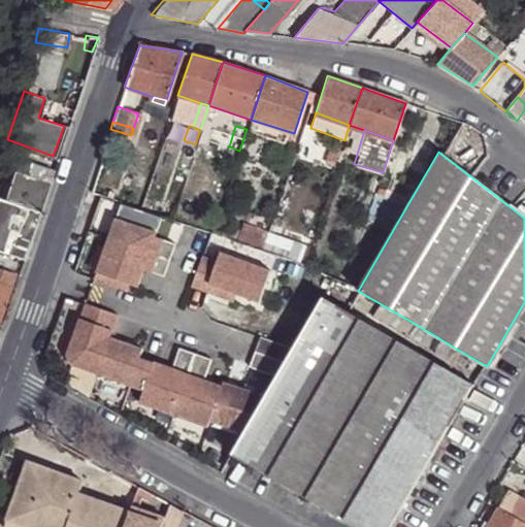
[(20,205),(39,210),(53,170),(29,162),(23,162),(17,166),(13,172),(3,199),(20,205)]
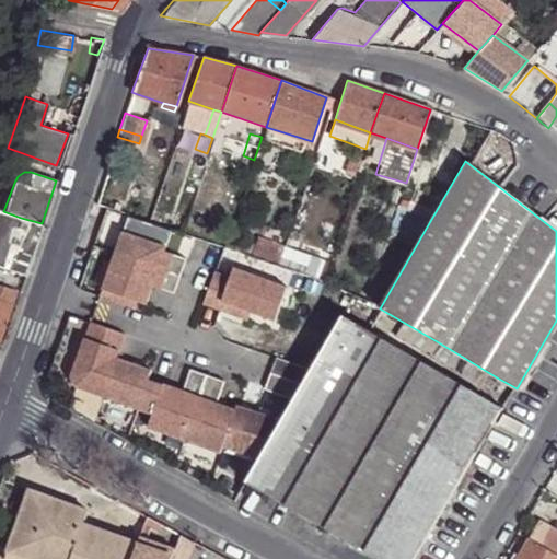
[(180,234),(184,221),(165,214),(163,221),(164,221),(162,228),(170,230),(180,234)]
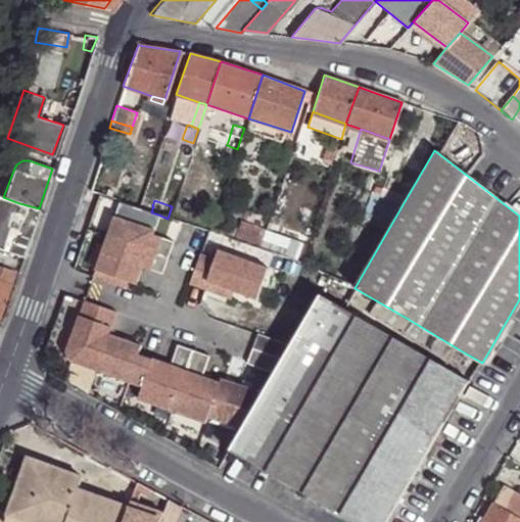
[(147,211),(117,201),(105,235),(94,269),(134,283),(140,266),(160,274),(172,241),(152,233),(158,215),(151,212),(147,211)]
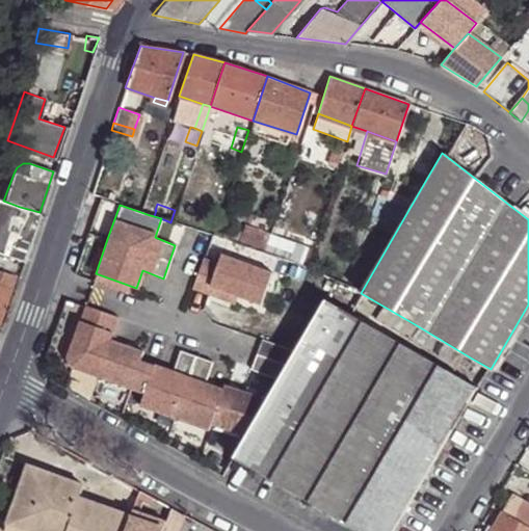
[(35,227),(40,212),(20,207),(9,234),(31,241),(35,227)]
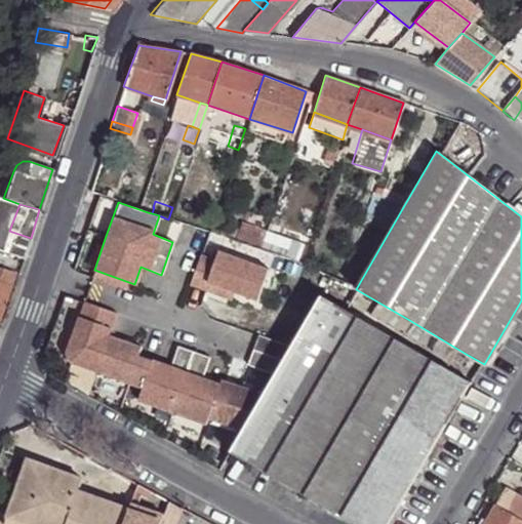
[(241,244),(256,249),(268,218),(252,213),(241,244)]
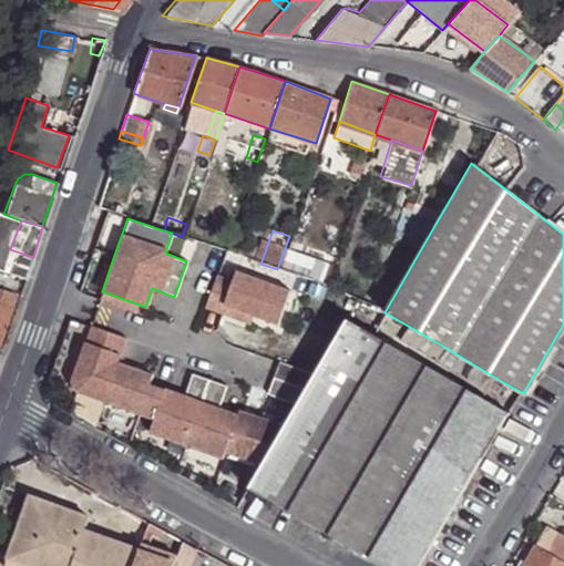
[(0,269),(2,270),(10,249),(0,246),(0,269)]
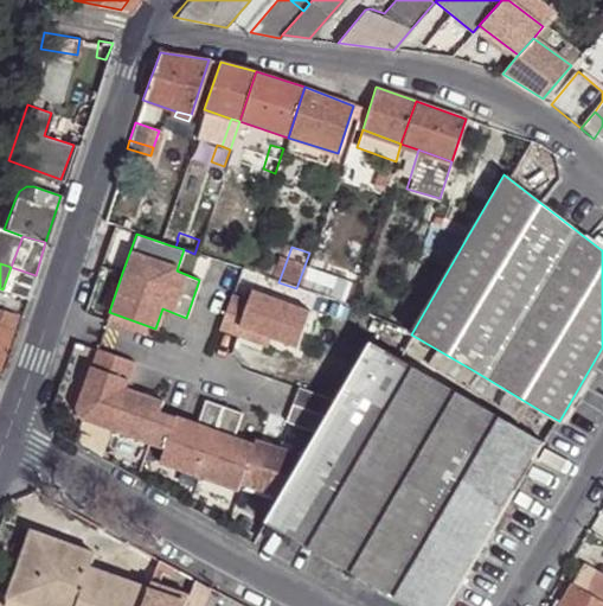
[(27,298),(36,275),(11,267),(2,289),(27,298)]
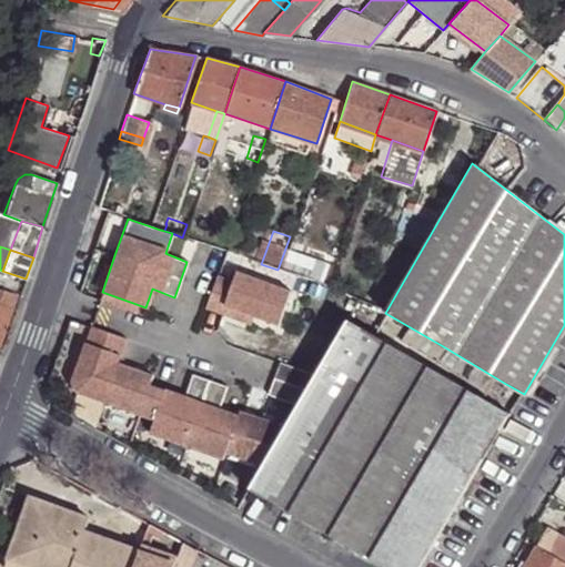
[(306,256),(288,251),(280,271),(300,277),(306,256)]
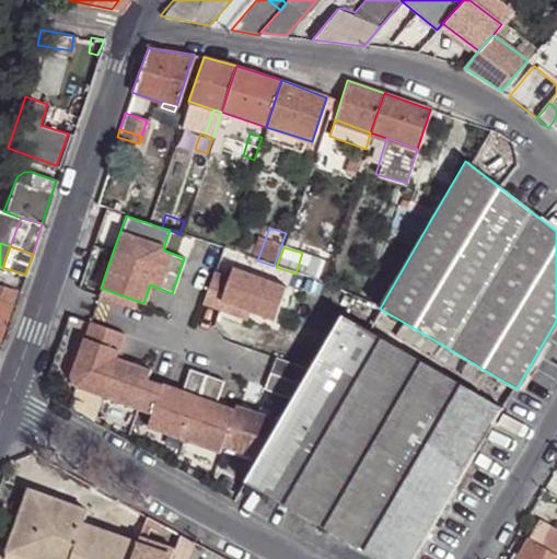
[(228,279),(212,274),(201,304),(218,310),(220,302),(273,321),(283,288),(231,268),(228,279)]
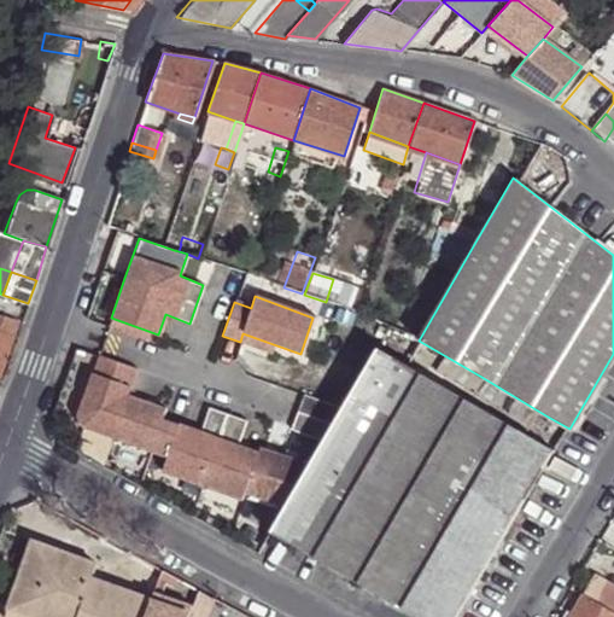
[(0,358),(3,359),(16,321),(0,315),(0,358)]
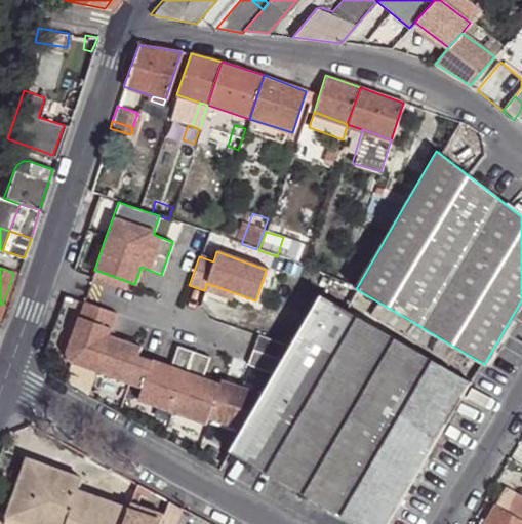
[(348,297),(351,292),(339,286),(336,293),(347,298),(348,297)]
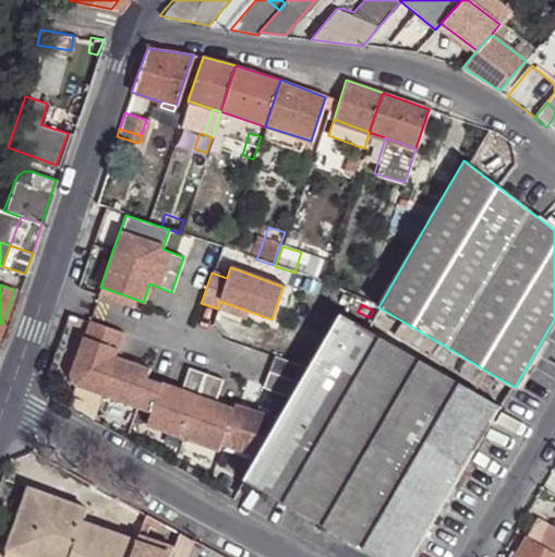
[(435,340),(378,307),(375,312),(434,343),(435,340)]
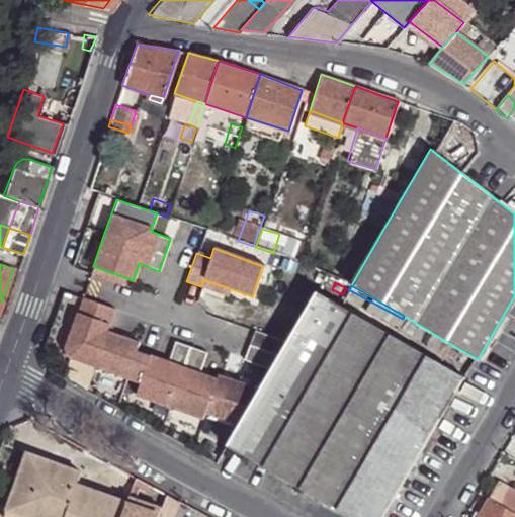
[(403,319),(348,289),(346,288),(343,293),(342,294),(337,304),(393,336),(403,319)]
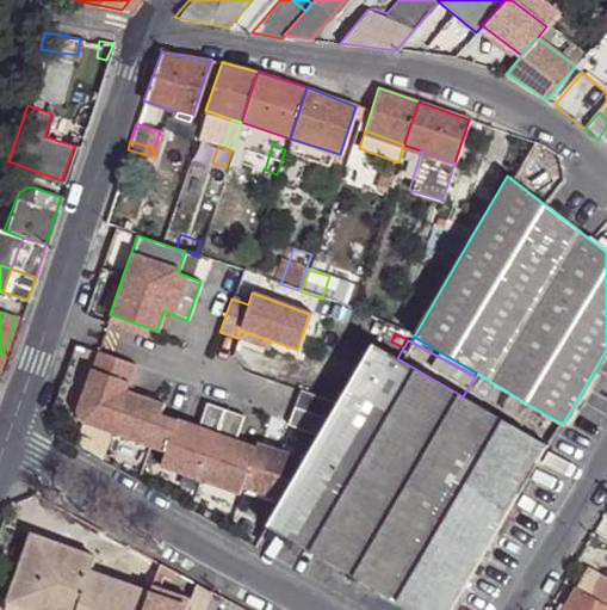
[(397,358),(371,343),(335,402),(326,419),(317,435),(304,458),(280,499),(266,524),(413,609),(447,609),(544,443),(463,396),(397,358)]
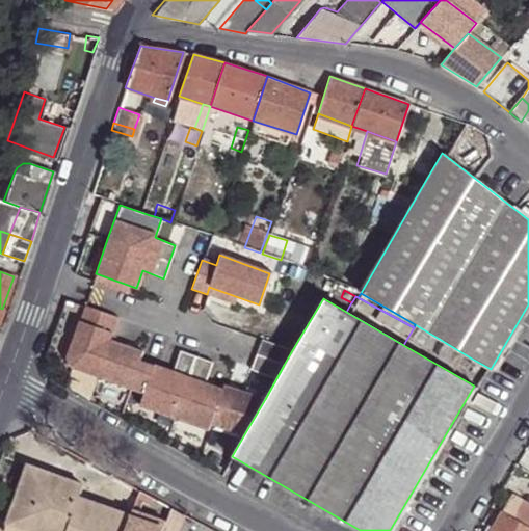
[(84,306),(67,356),(71,367),(96,375),(109,339),(117,316),(84,306)]
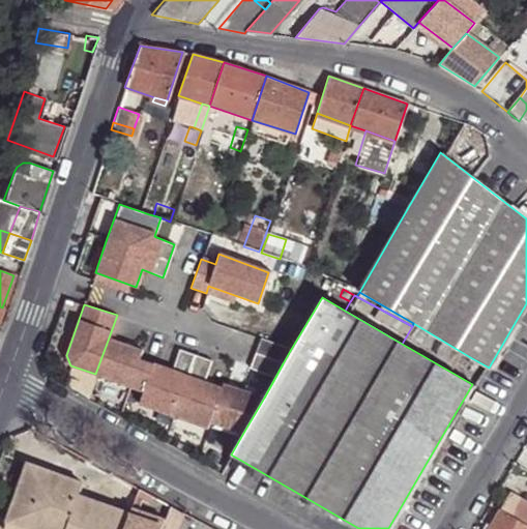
[(141,349),(109,338),(95,374),(128,385),(138,358),(141,349)]
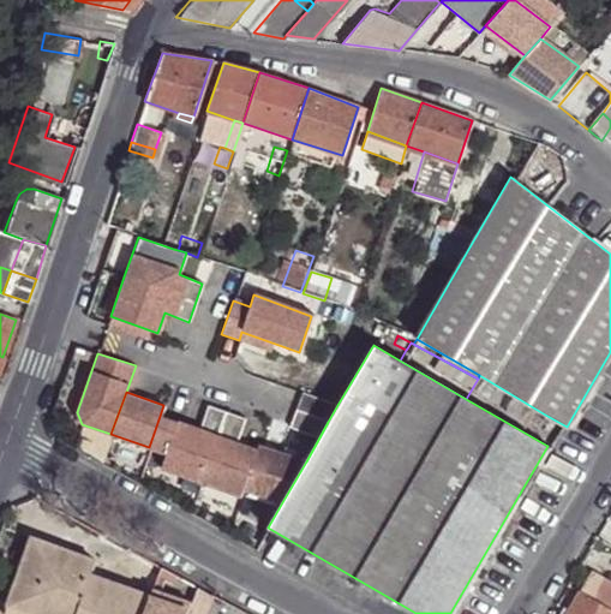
[(301,393),(295,410),(328,422),(337,405),(301,393)]
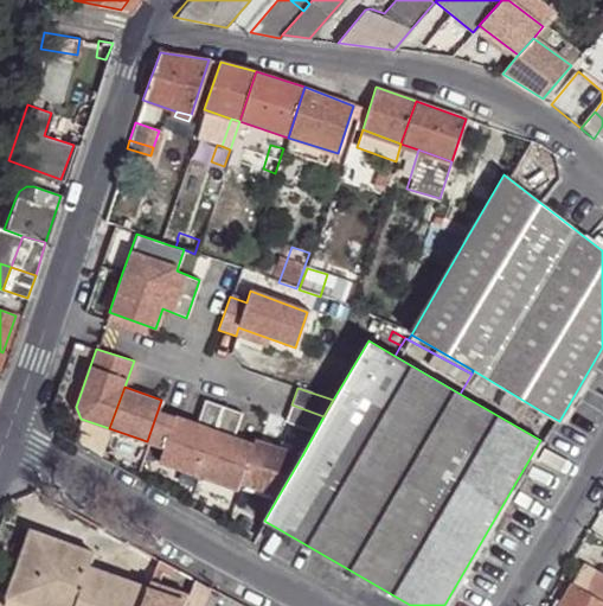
[(174,416),(159,461),(198,476),(223,406),(204,399),(196,422),(174,415),(174,416)]
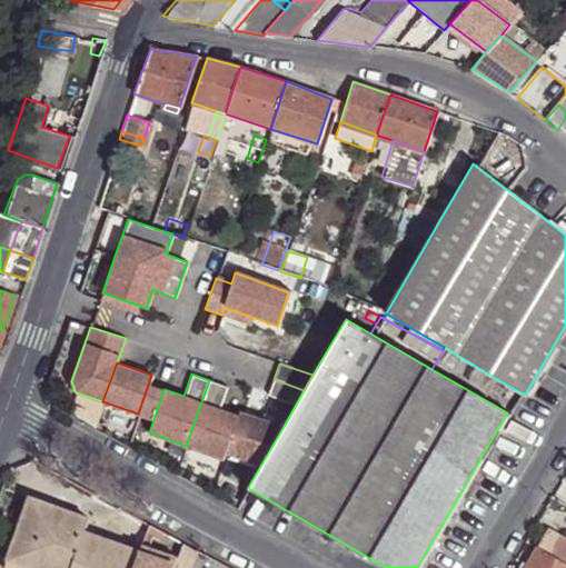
[(274,379),(268,396),(296,405),(304,390),(274,379)]
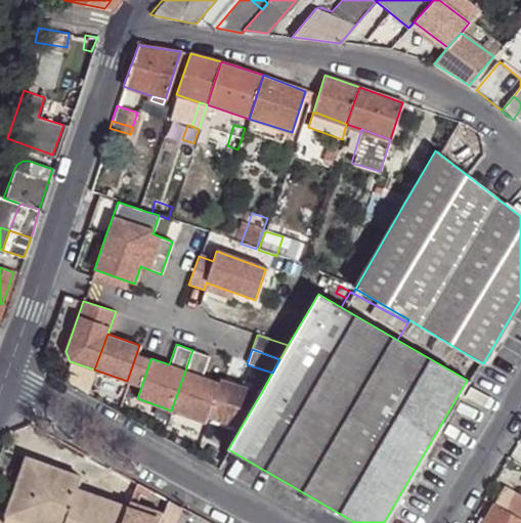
[(208,355),(192,350),(171,410),(204,422),(207,416),(218,382),(201,376),(208,355)]
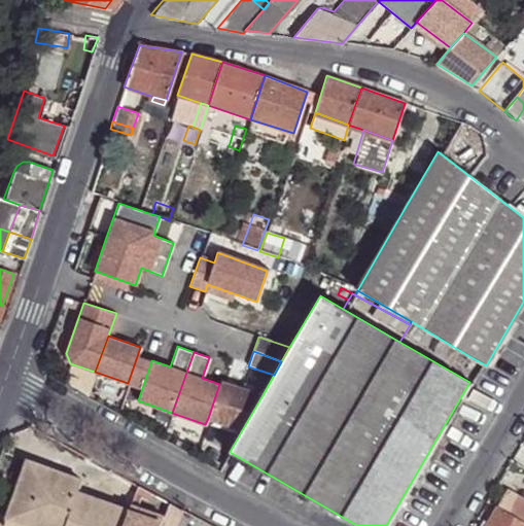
[(151,361),(137,356),(128,383),(124,395),(138,400),(151,361)]
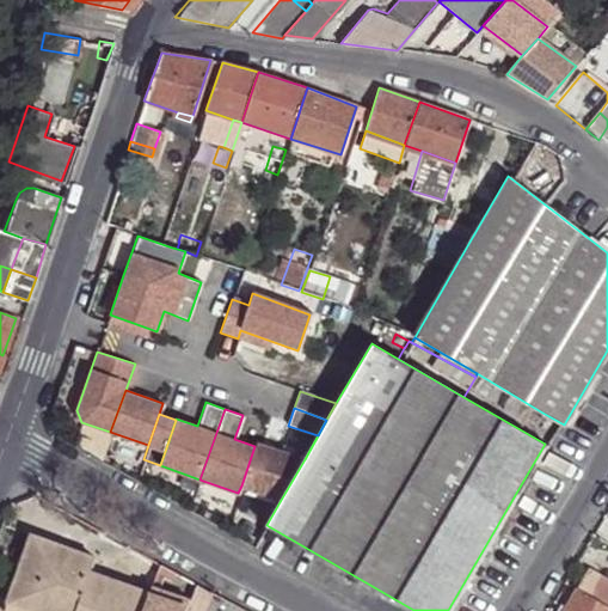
[(257,441),(255,446),(241,486),(281,500),(305,459),(257,441)]
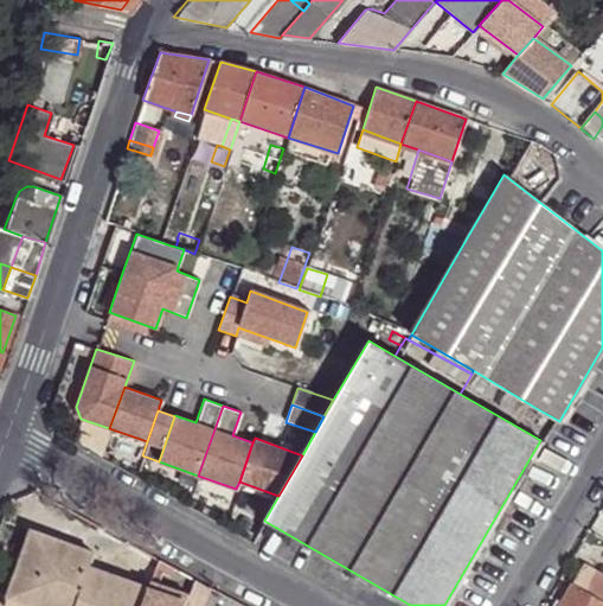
[(602,516),(592,535),(602,540),(602,516)]
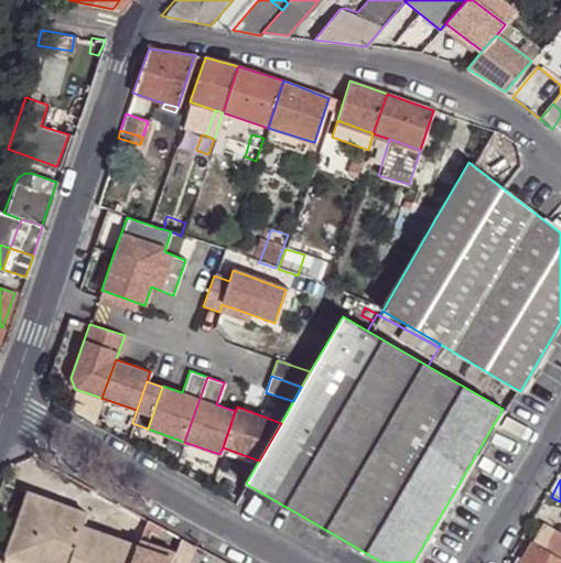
[(169,562),(170,562),(137,549),(82,529),(86,517),(28,495),(4,556),(21,562),(169,562)]
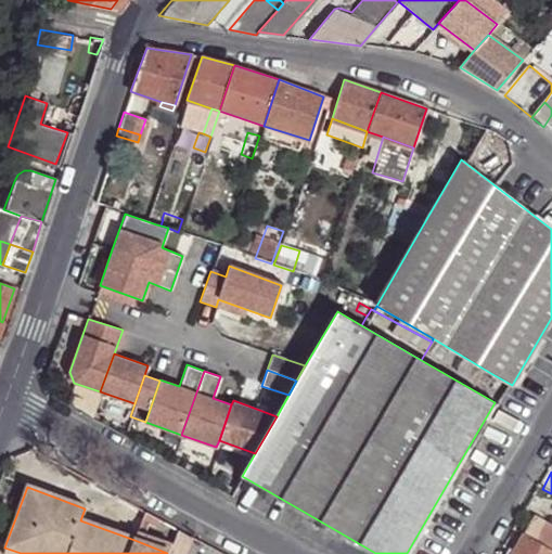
[(523,532),(533,538),(542,522),(533,515),(523,532)]
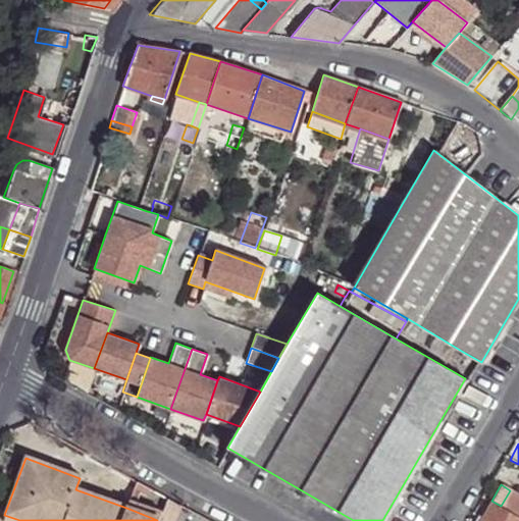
[(518,495),(510,490),(501,506),(518,517),(518,495)]
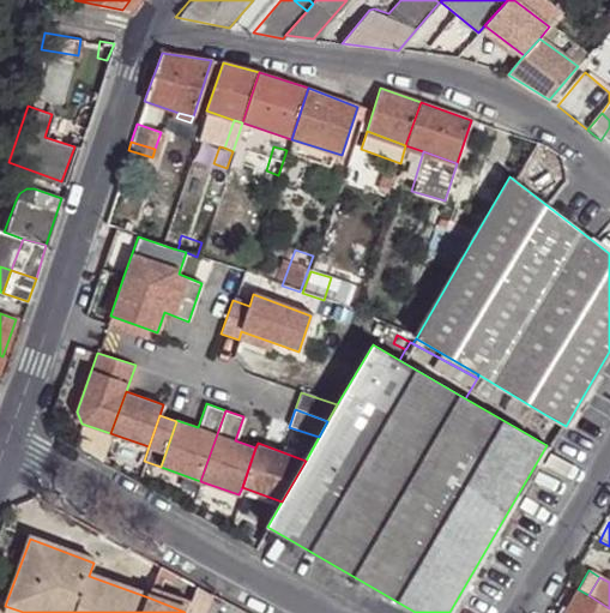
[(204,612),(213,594),(198,586),(189,602),(185,612),(183,612),(204,612)]
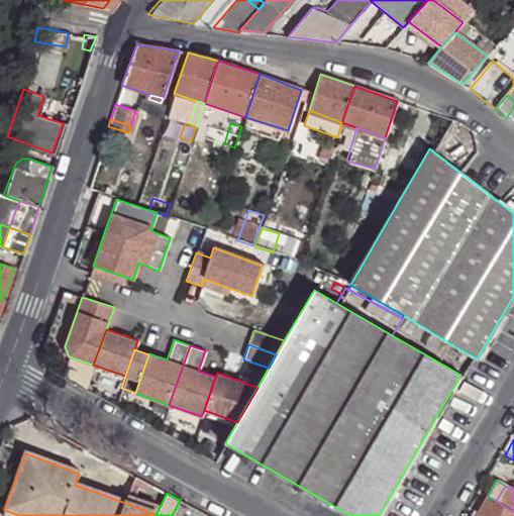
[(156,515),(160,507),(128,495),(125,503),(156,515)]
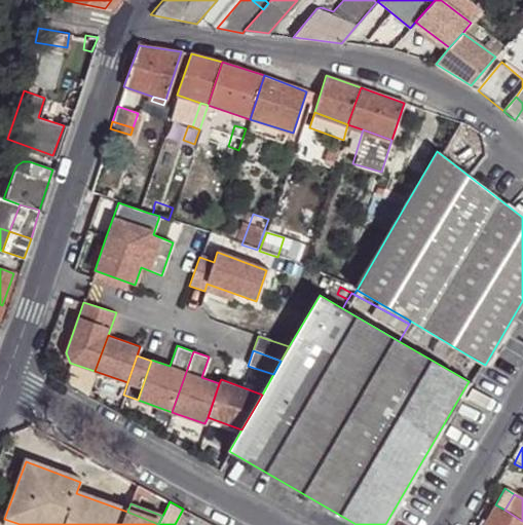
[(494,503),(482,524),(522,524),(522,521),(505,510),(495,504),(494,503)]
